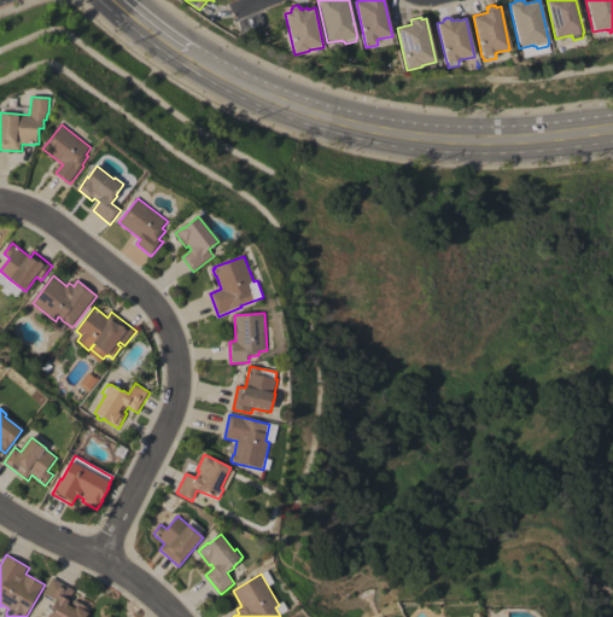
[(45,594),(53,578),(75,591),(68,605),(71,607),(75,601),(91,610),(86,616),(48,616),(53,609),(52,609),(56,600),(45,594)]
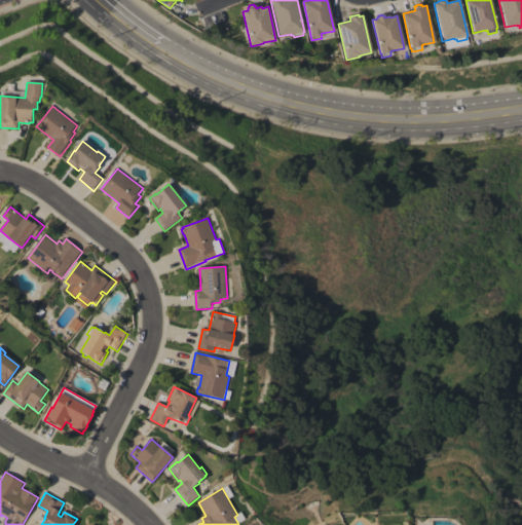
All buildings are outlined.
